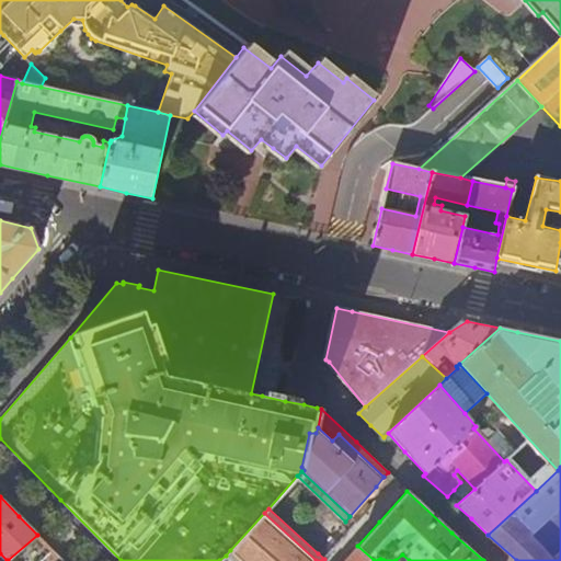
[(316,560),(264,513),(230,550),(241,560),(316,560)]
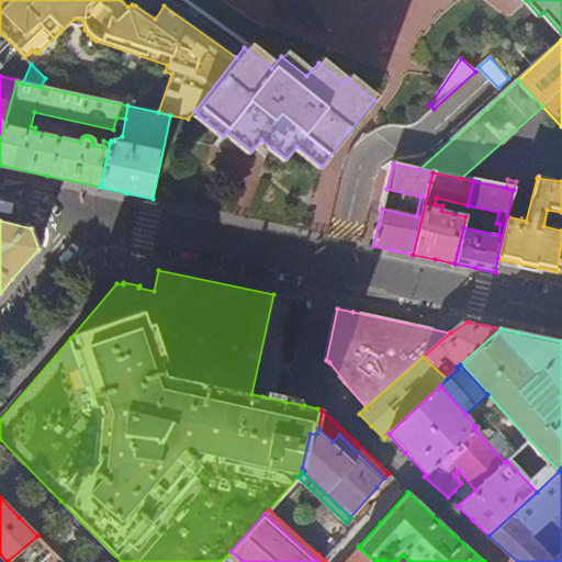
[(63,561),(37,536),(8,561),(63,561)]
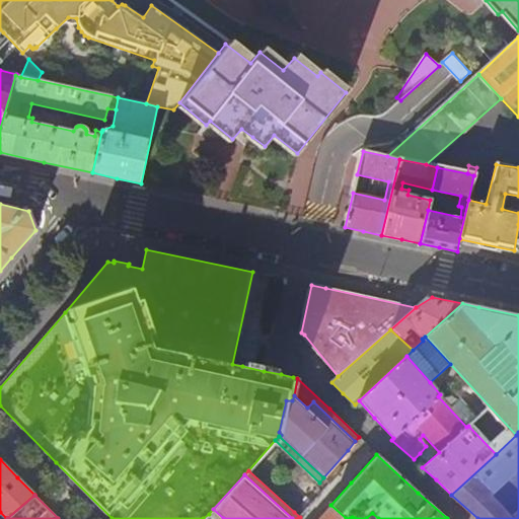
[(346,518),(330,505),(321,517),(318,518),(346,518)]
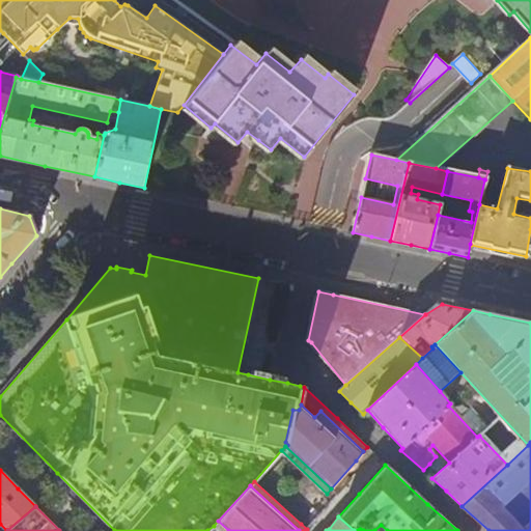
[(228,530),(218,521),(214,526),(219,530),(228,530)]
